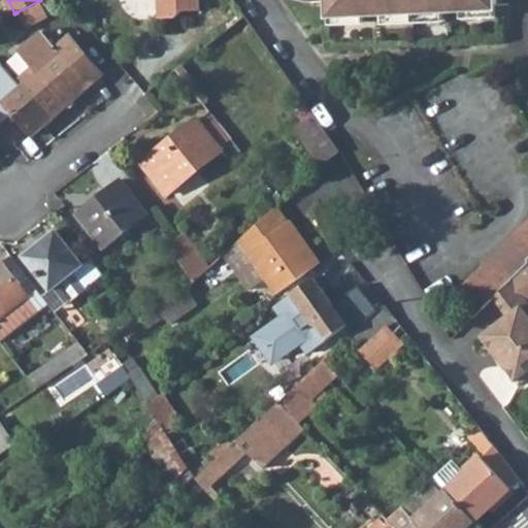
[(159,0),(160,18),(176,18),(183,10),(200,9),(199,0),(159,0)]
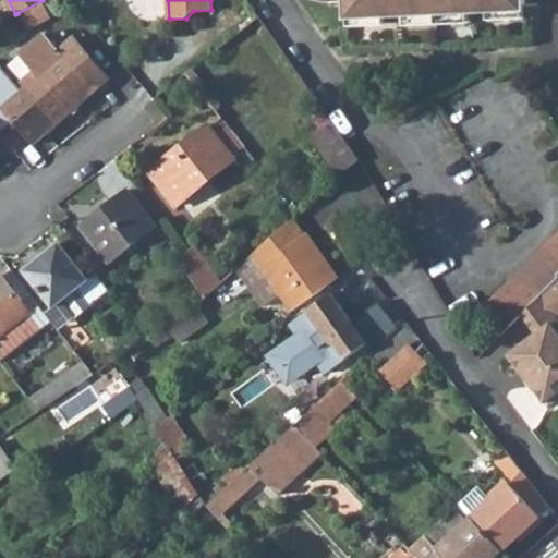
[(347,0),(348,14),(383,13),(383,16),(489,12),(489,8),(523,7),(522,0),(347,0)]
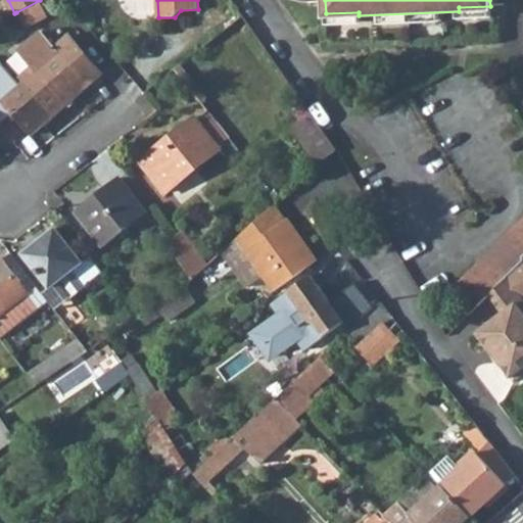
[(56,46),(42,30),(18,50),(33,66),(20,77),(25,82),(3,101),(32,135),(53,115),(103,73),(69,35),(56,46)]
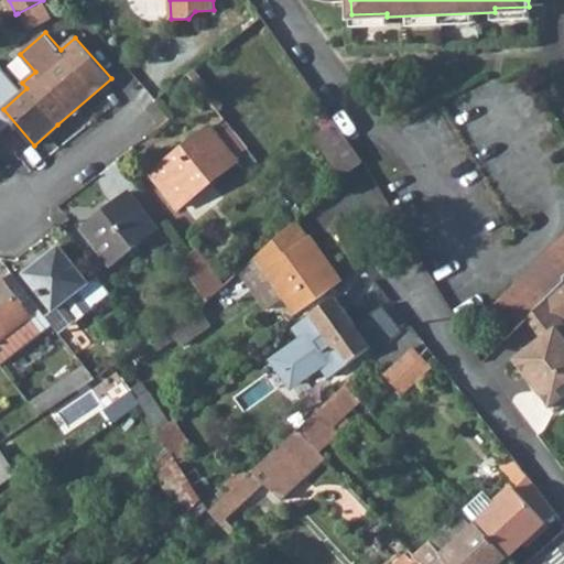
[(317,120),(325,131),(337,122),(329,111),(317,120)]
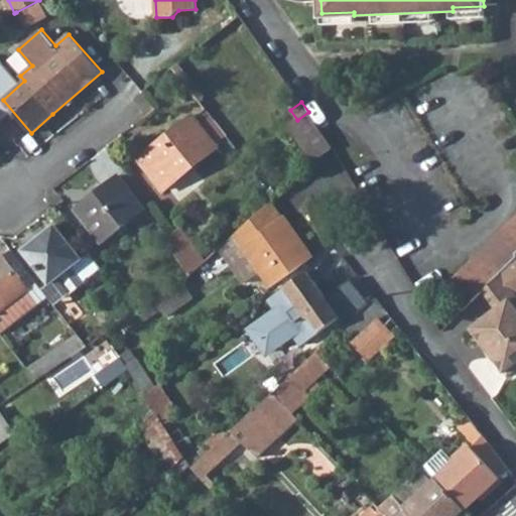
[(195,117),(216,144),(228,135),(206,108),(195,117)]
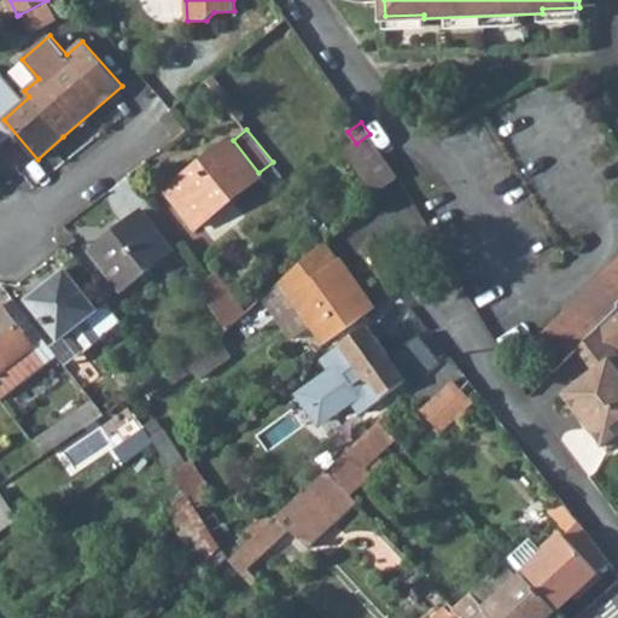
[(356,144),(345,151),(374,193),(400,176),(369,134),(356,144)]
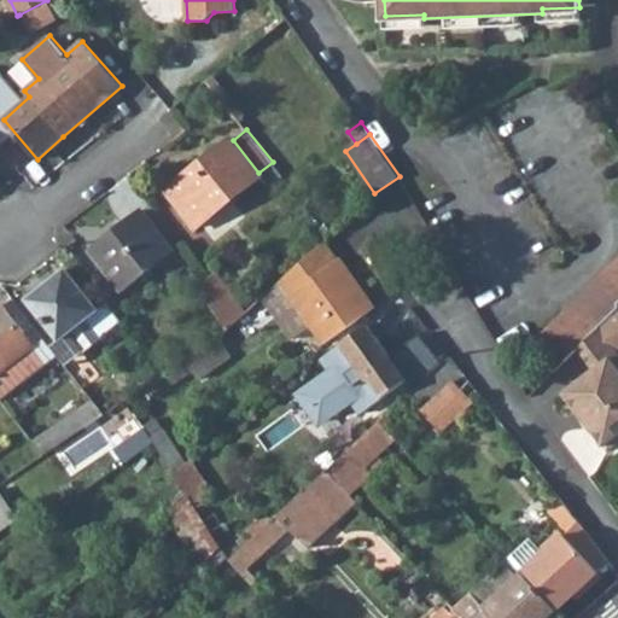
[(167,191),(196,227),(261,175),(258,173),(233,140),(231,138),(167,191)]
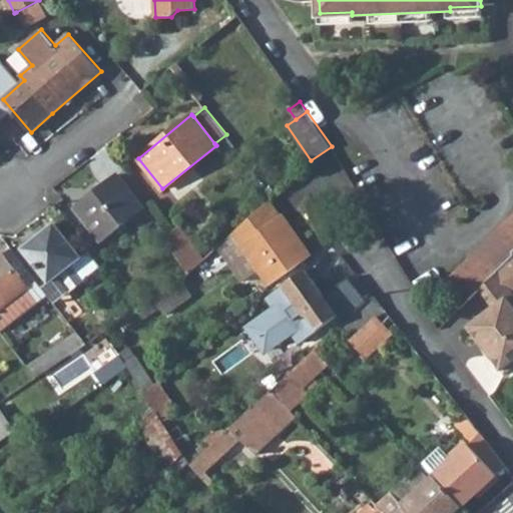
[(75,207),(101,240),(132,216),(142,229),(154,219),(144,206),(118,173),(75,207)]
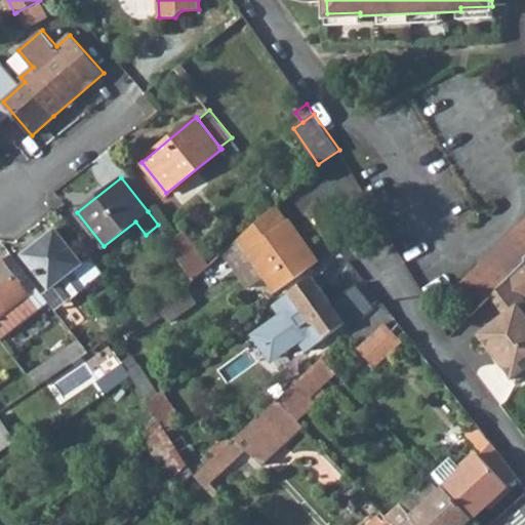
[(275,292),(318,261),(288,218),(286,220),(275,205),(238,239),(275,292)]
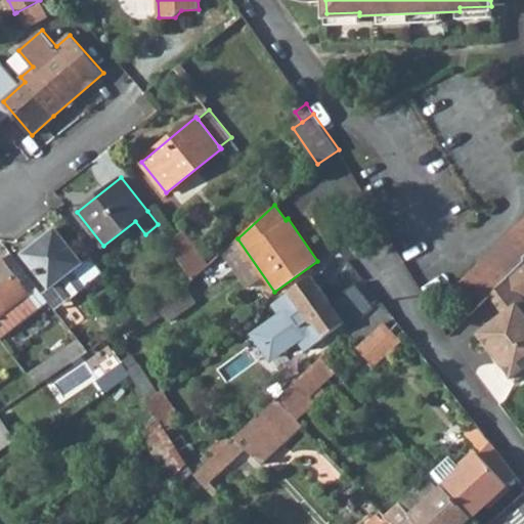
[(478,305),(489,294),(523,257),(523,218),(457,282),(478,305)]
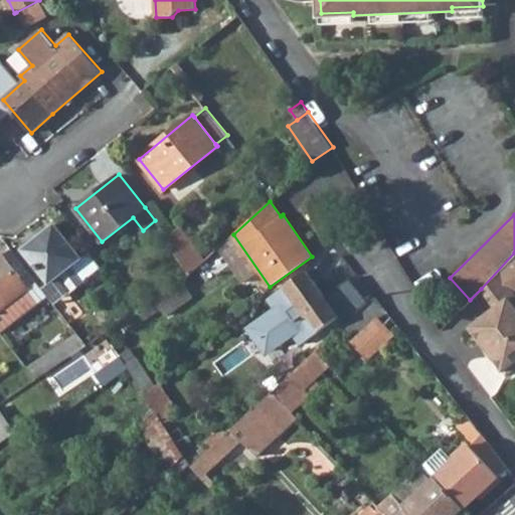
[(24,248),(50,283),(81,258),(55,224),(24,248)]
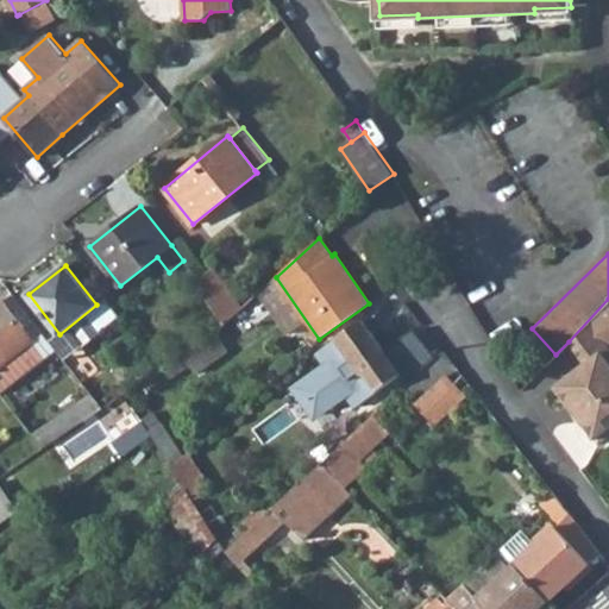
[(194,283),(225,325),(242,307),(212,268),(207,271),(194,283)]
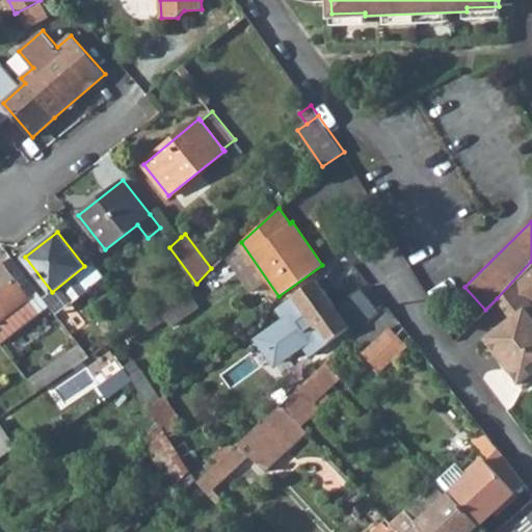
[(0,261),(0,343),(0,344),(40,314),(28,299),(30,298),(1,261),(0,261)]
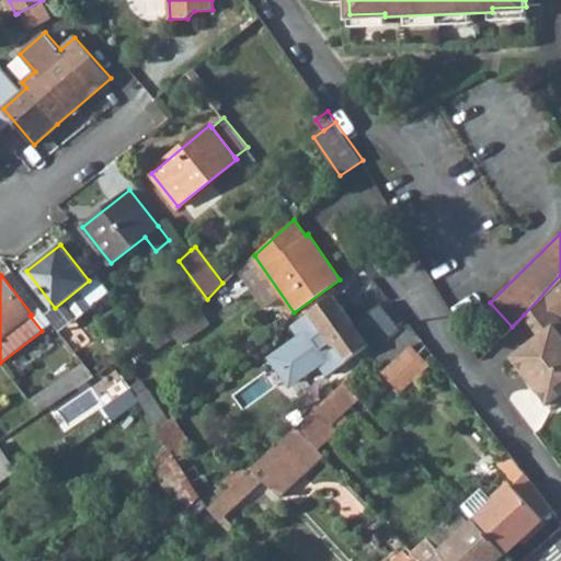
[(549,403),(550,403),(553,407),(560,400),(560,275),(524,315),(538,333),(511,356),(549,403)]
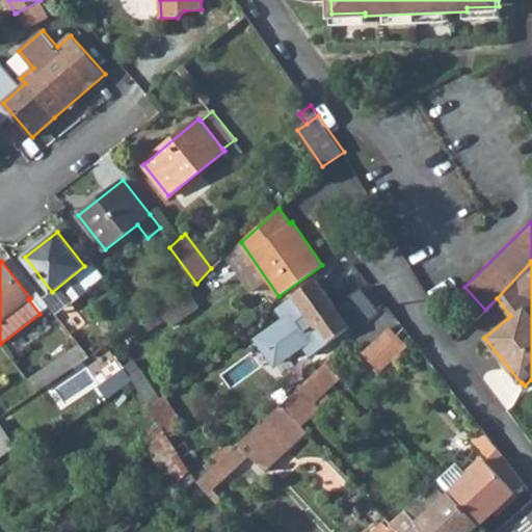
[(325,344),(350,327),(336,307),(316,280),(292,297),(325,344)]
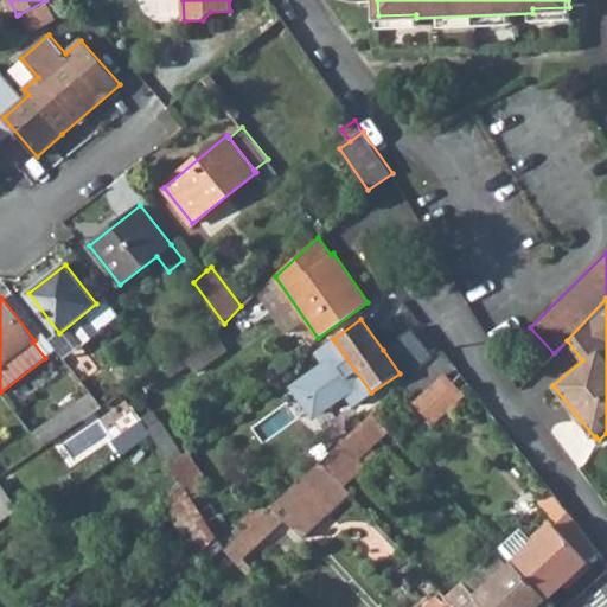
[(383,350),(400,374),(407,382),(429,360),(434,357),(413,328),(383,350)]
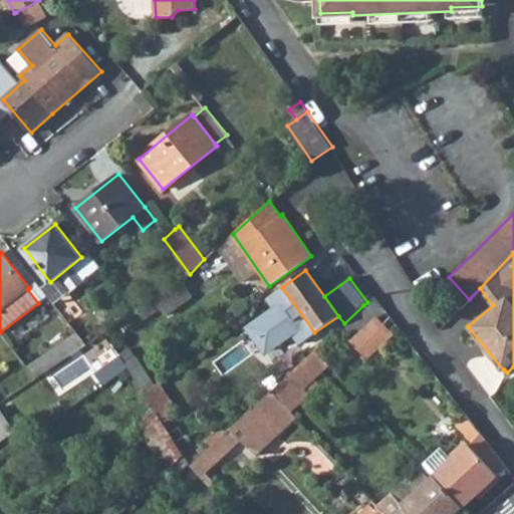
[(181,279),(154,298),(160,307),(165,315),(192,296),(181,279)]
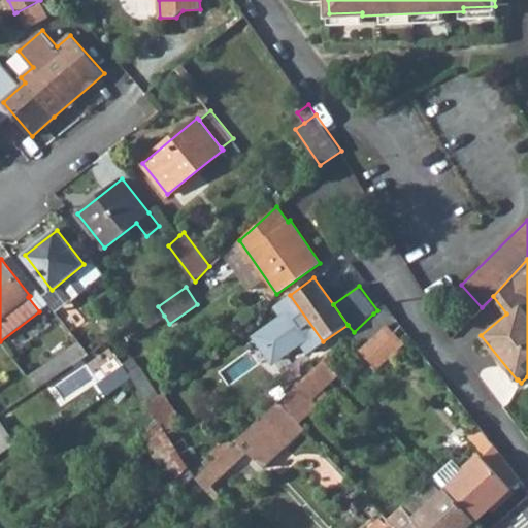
[(30,296),(28,297),(39,311),(50,303),(38,289),(30,296)]
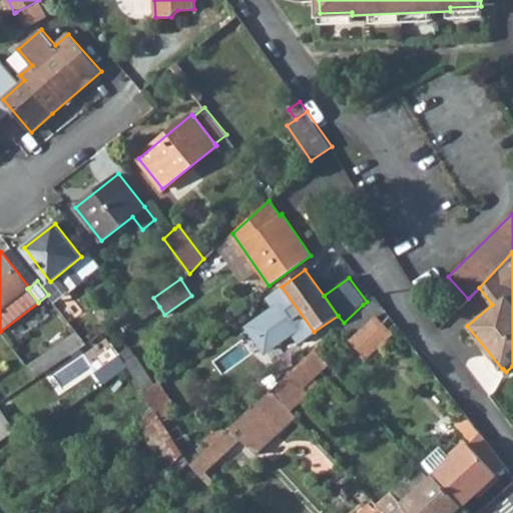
[(248,327),(266,350),(292,331),(300,343),(314,332),(282,287),(268,297),(276,309),(248,327)]
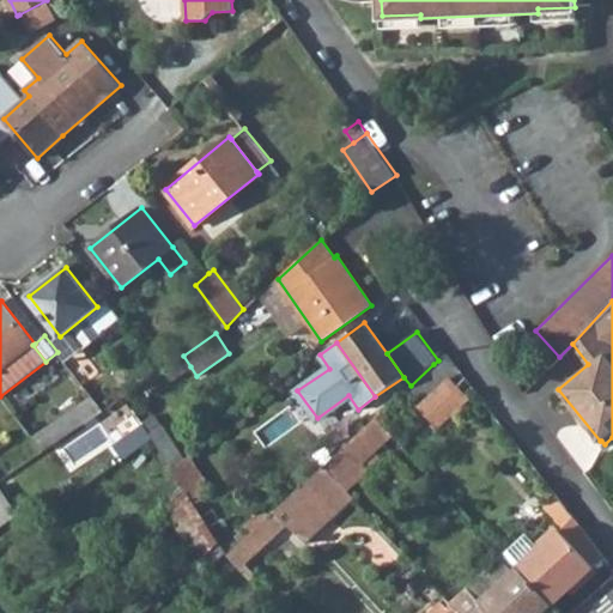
[(434,364),(447,378),(460,369),(447,353),(438,360),(434,364)]
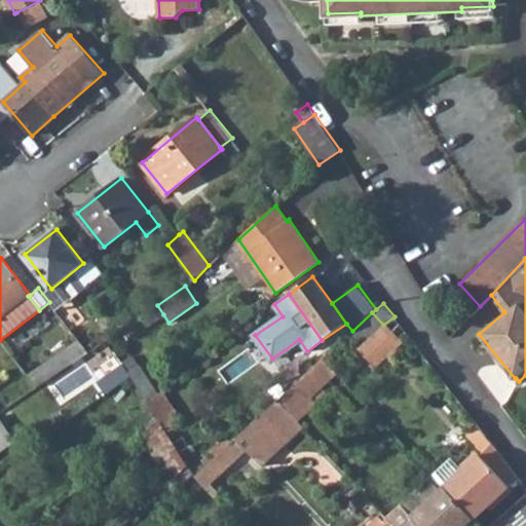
[(141,316),(147,326),(163,314),(157,305),(141,316)]
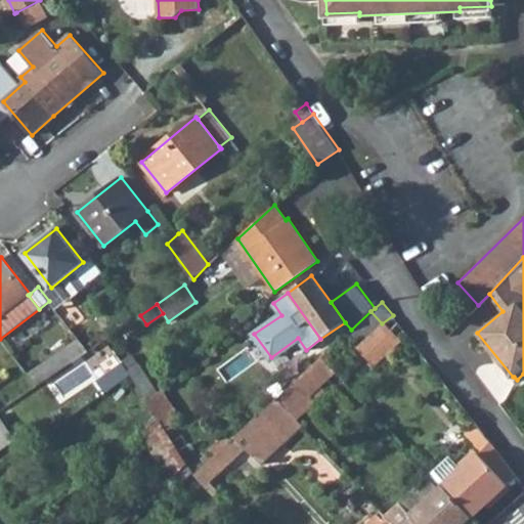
[(356,345),(382,323),(370,311),(351,330),(346,334),(356,345)]
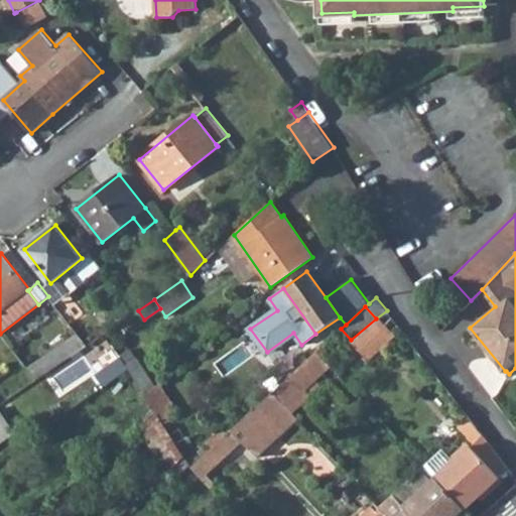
[(352,341),(366,358),(393,336),(379,317),(352,341)]
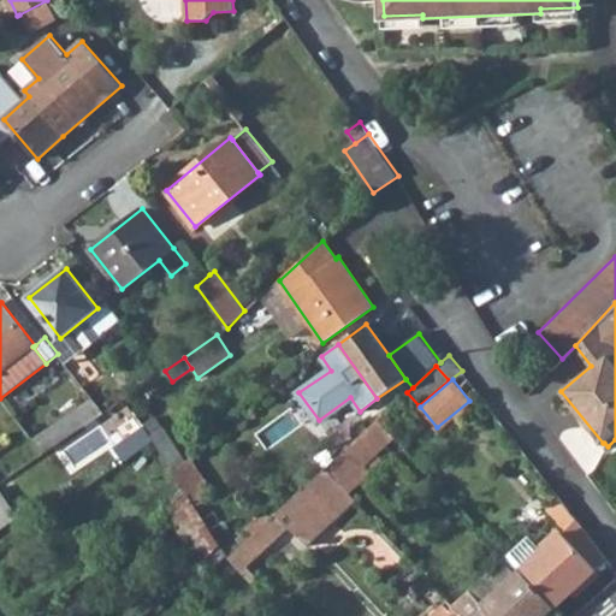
[(75,410),(84,426),(105,412),(93,398),(75,410)]
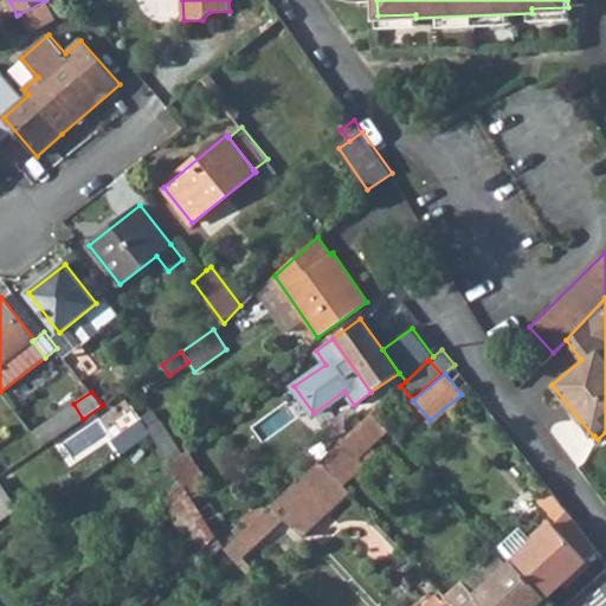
[(32,431),(43,446),(83,419),(73,404),(32,431)]
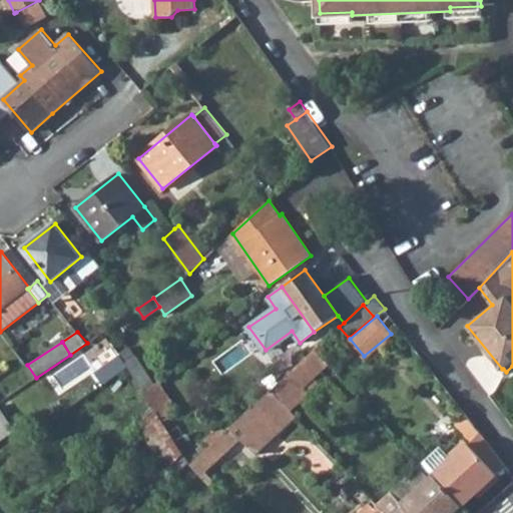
[(120,356),(125,363),(135,357),(128,347),(119,353),(120,356)]
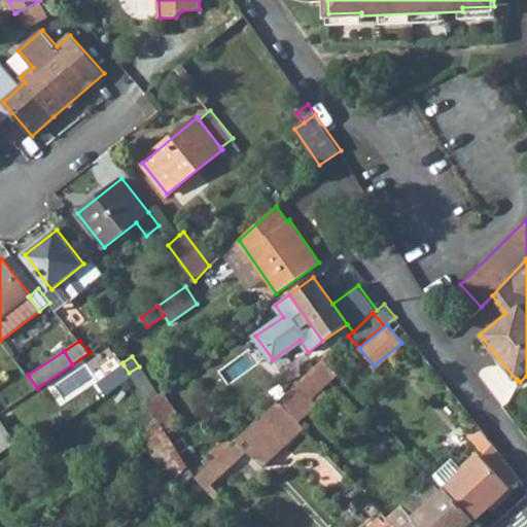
[(300,421),(318,403),(316,401),(322,396),(316,391),(338,372),(324,358),(279,399),(300,421)]
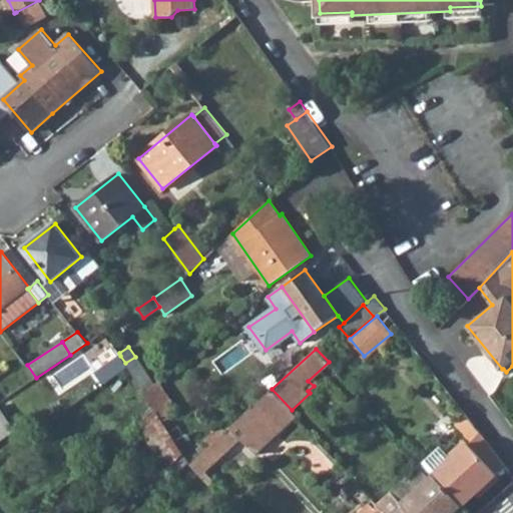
[(120,356),(103,367),(111,379),(128,367),(125,363),(120,356)]
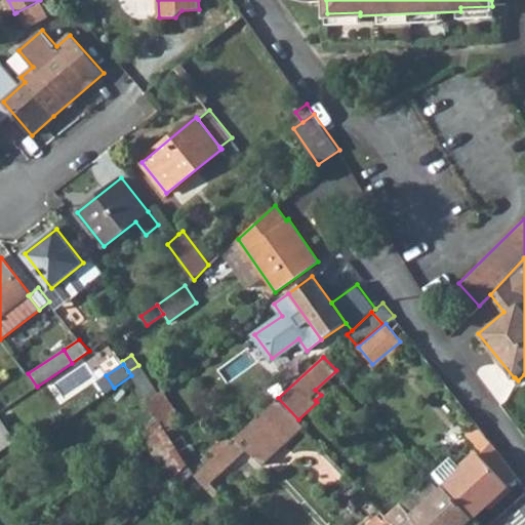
[(128,371),(131,375),(148,400),(158,394),(138,365),(128,371)]
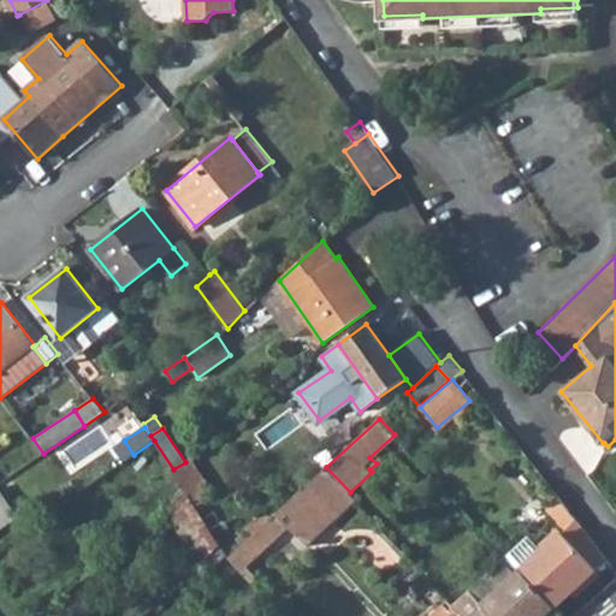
[(185,462),(173,469),(188,493),(196,507),(206,501),(214,495),(191,458),(185,462)]
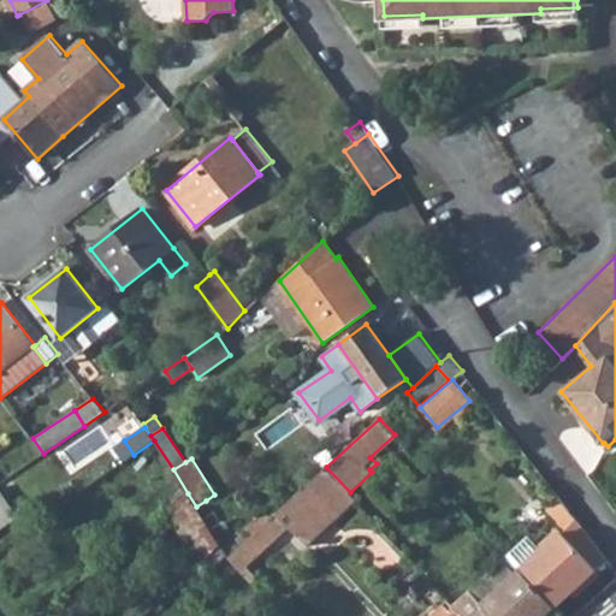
[(241,570),(246,566),(288,526),(294,533),(295,532),(307,545),(356,499),(350,492),(326,467),(277,514),(272,517),(254,534),(229,558),(241,570)]
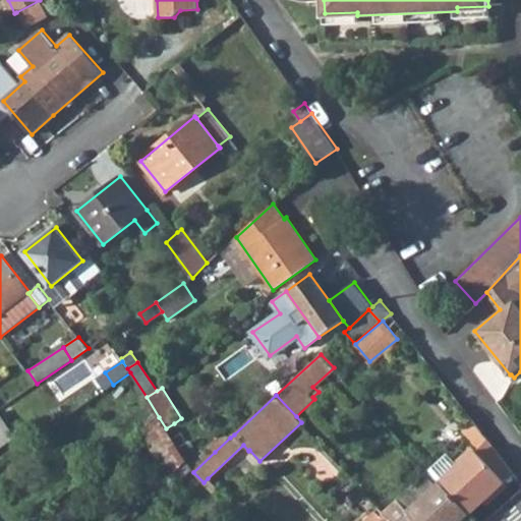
[(143,429),(177,470),(187,461),(174,441),(166,428),(159,417),(143,429)]
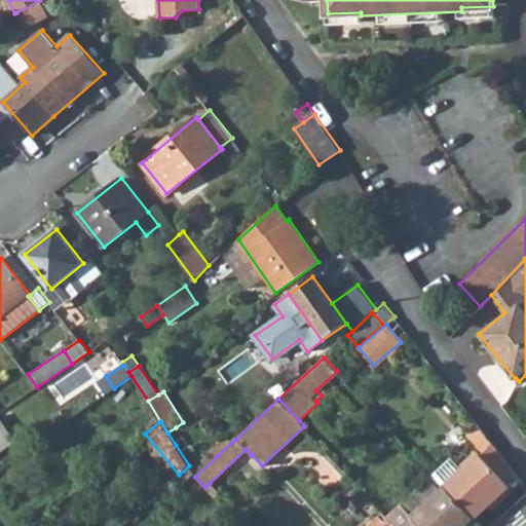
[(0,443),(9,437),(0,423),(0,443)]
